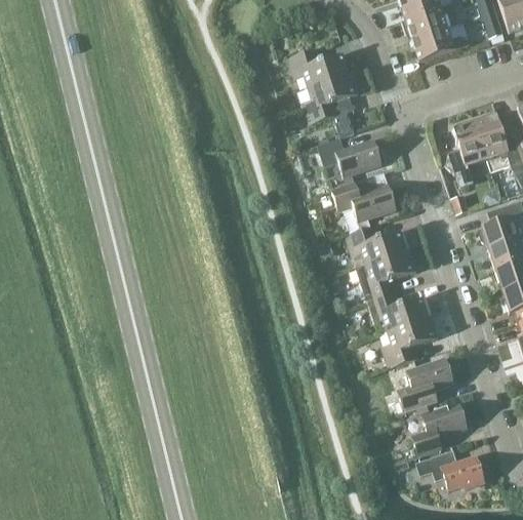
[(399,0),(405,17),(441,6),(439,0),(399,0)]
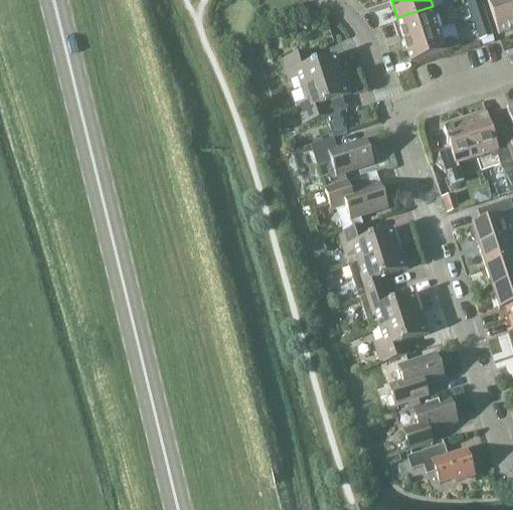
[(468,0),(473,16),(487,11),(483,0),(468,0)]
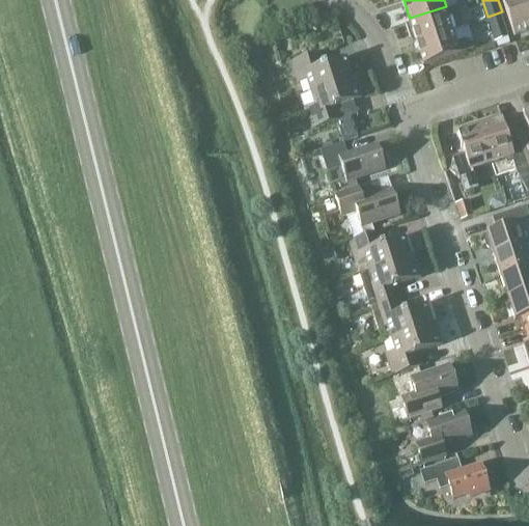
[(514,31),(528,27),(528,0),(504,0),(514,31)]
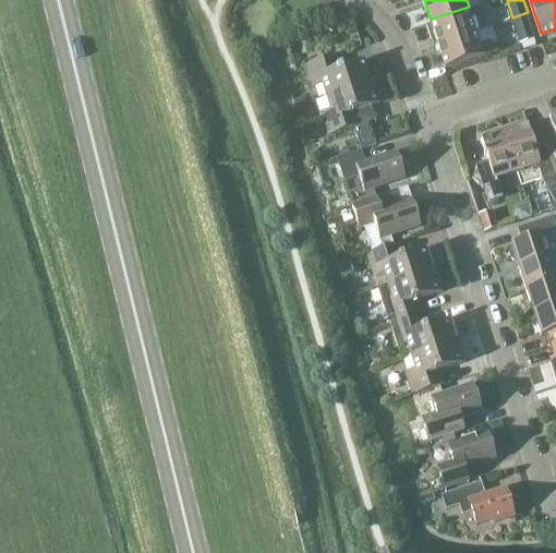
[(431,19),(438,41),(476,28),(488,25),(481,2),(469,7),(431,19)]
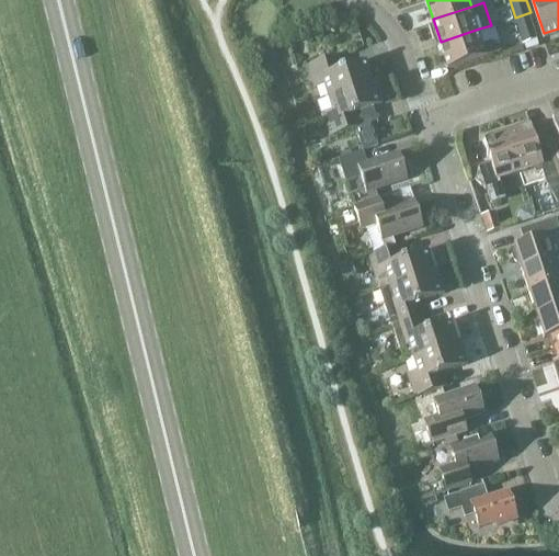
[(531,12),(515,18),(523,41),(538,36),(531,12)]
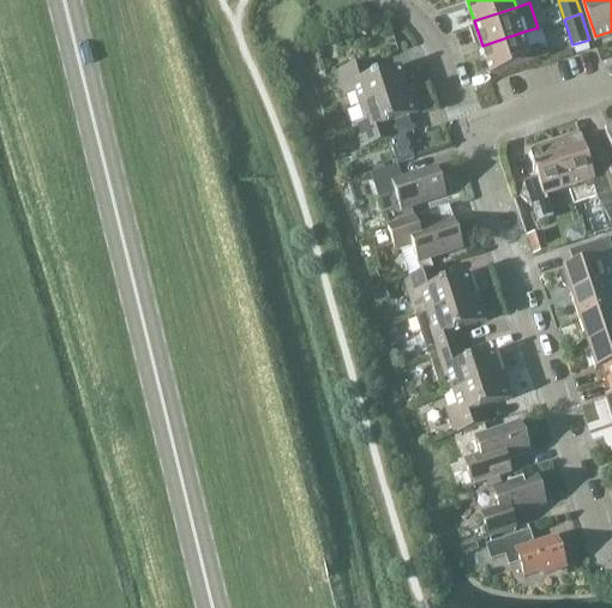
[(528,44),(525,31),(483,46),(491,71),(550,52),(547,46),(539,42),(528,44)]
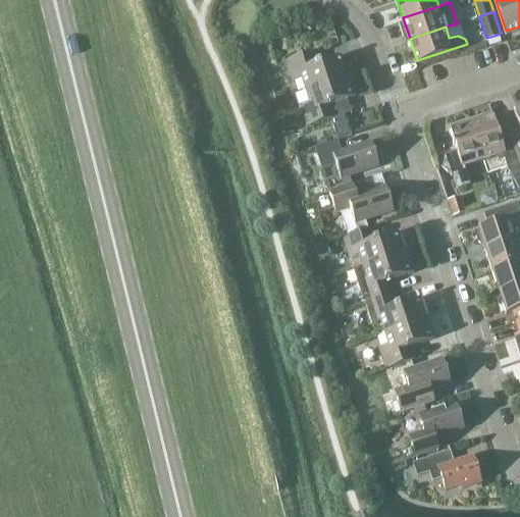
[(303,74),(306,86),(348,72),(341,53),(316,61),(312,48),(287,56),(294,78),(303,74)]
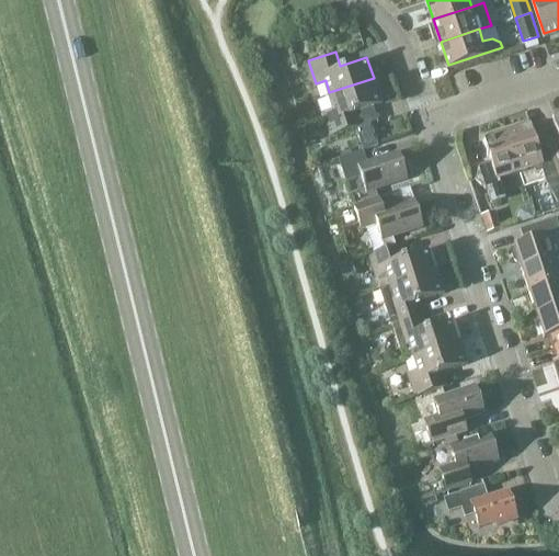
[(376,77),(374,78),(329,92),(333,105),(323,109),(331,132),(358,123),(354,110),(384,100),(376,77)]
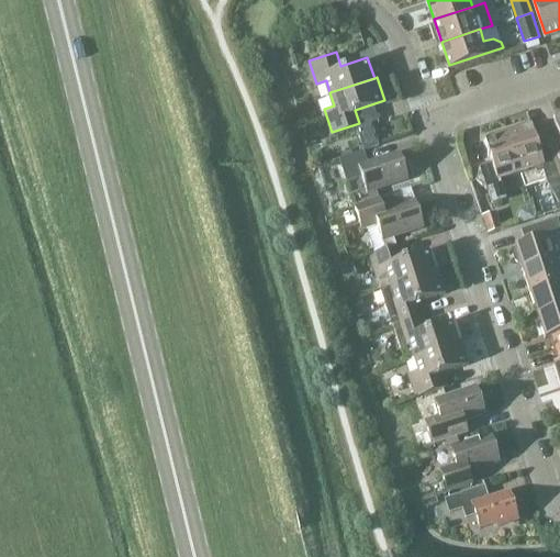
[(527,120),(507,126),(522,168),(542,162),(549,181),(559,178),(559,169),(553,151),(542,154),(533,122),(528,123),(527,120)]
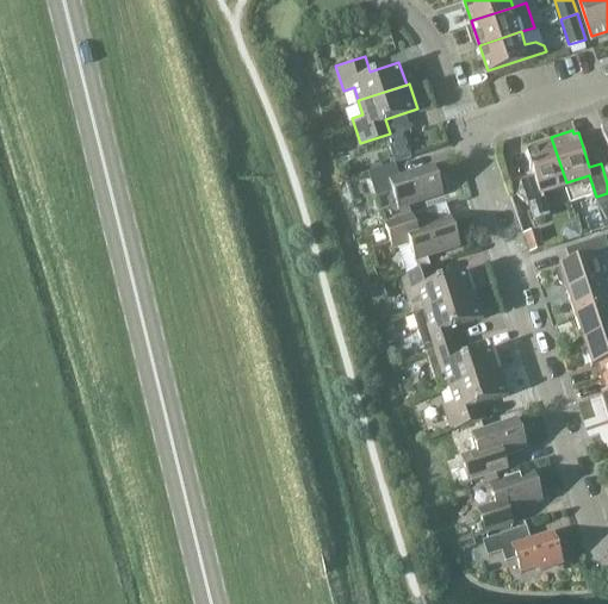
[(544,191),(566,182),(551,137),(529,144),(531,148),(527,149),(534,172),(520,178),(517,192),(528,201),(531,200),(535,217),(551,212),(544,191)]
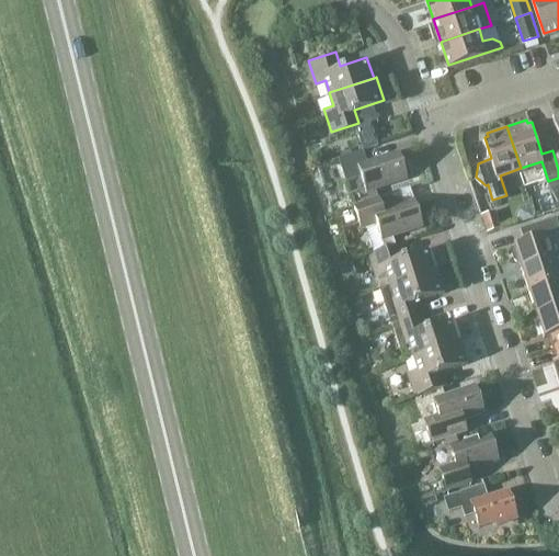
[(558,137),(549,139),(552,150),(558,148),(558,137)]
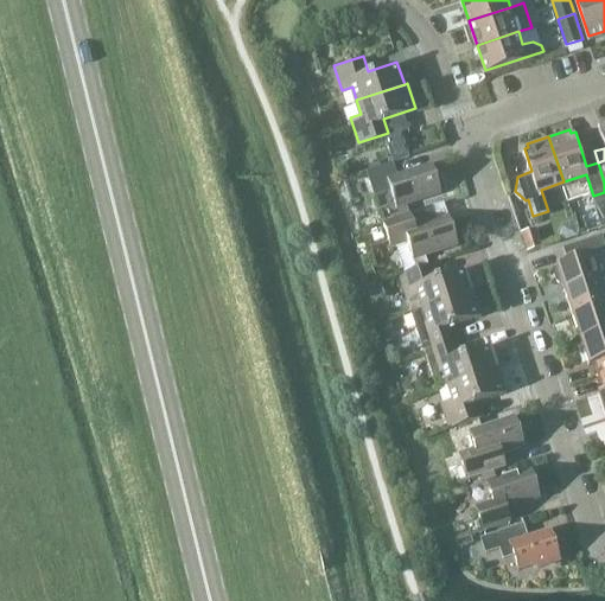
[(399,172),(394,159),(367,167),(375,192),(393,187),(397,204),(441,190),(432,161),(399,172)]
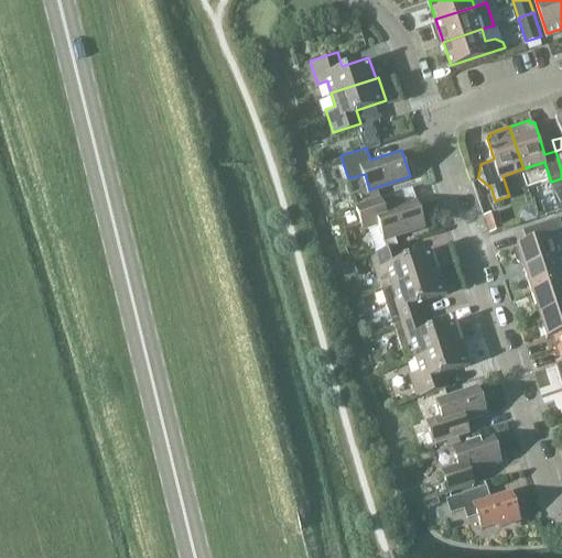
[(386,208),(381,195),(357,204),(365,227),(380,221),(385,238),(427,225),(418,198),(386,208)]
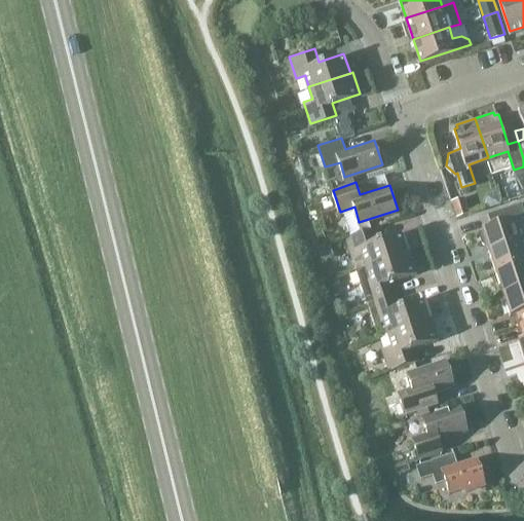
[(494,184),(478,188),(482,205),(498,200),(494,184)]
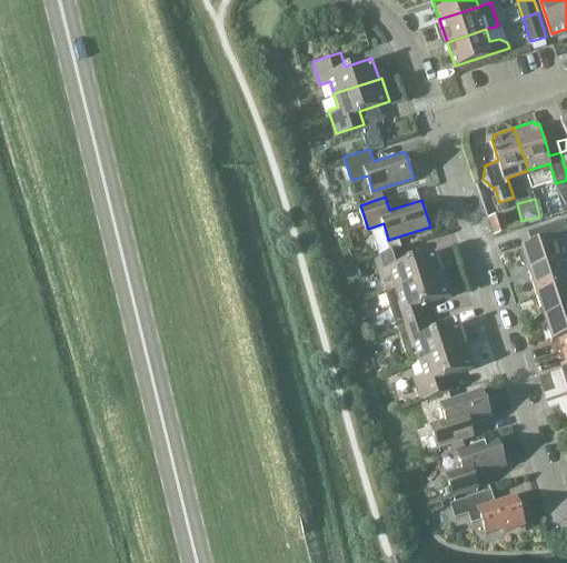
[(499,212),(489,214),(495,232),(508,228),(503,214),(499,212)]
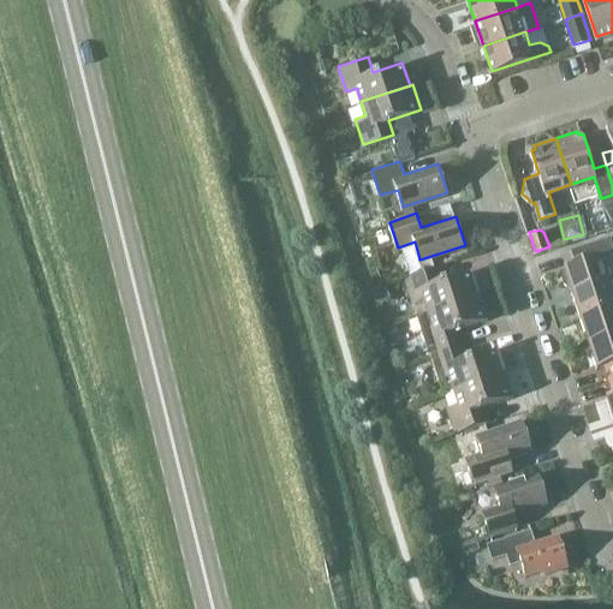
[(570,282),(573,291),(612,279),(612,269),(607,252),(609,251),(605,237),(571,248),(576,262),(565,266),(565,268),(563,268),(561,272),(564,282),(567,284),(570,282)]
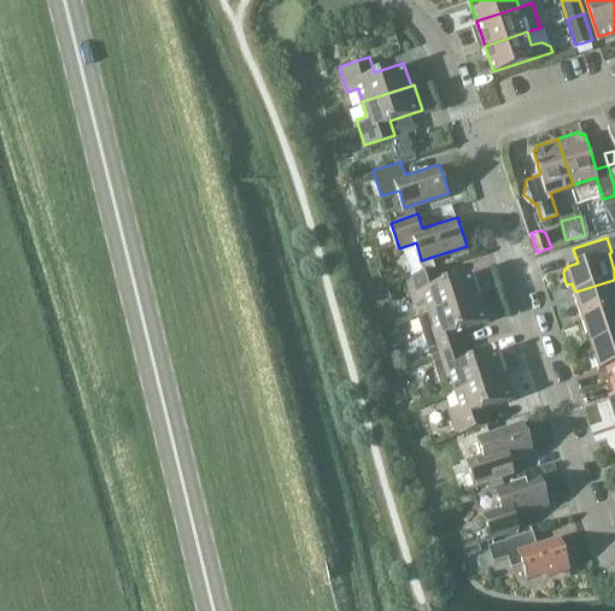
[(426,297),(431,310),(479,294),(472,271),(441,281),(437,265),(408,275),(416,300),(426,297)]
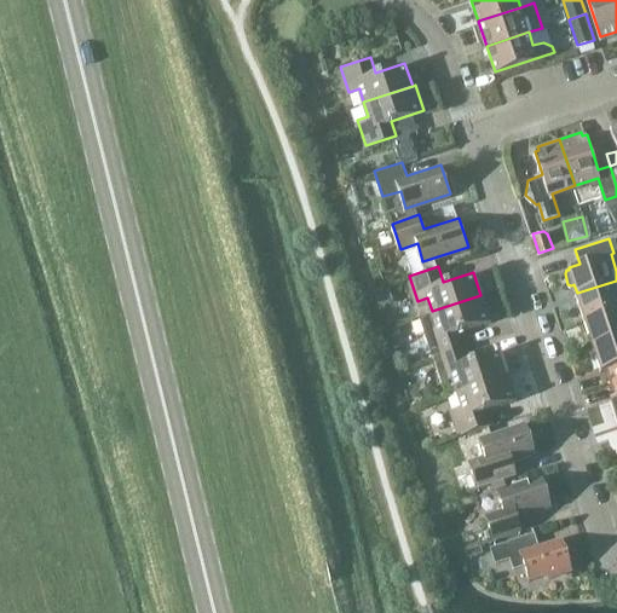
[(577,293),(584,318),(616,307),(616,281),(577,293)]
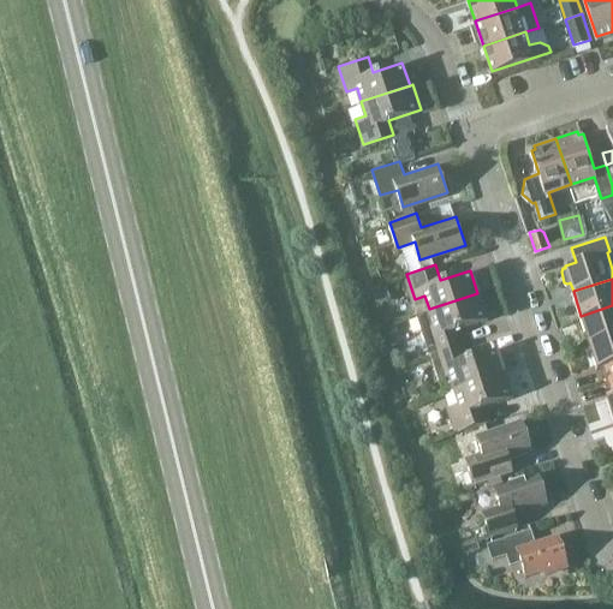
[(481,292),(477,293),(429,309),(434,323),(423,327),(432,352),(460,342),(456,328),(488,317),(481,292)]
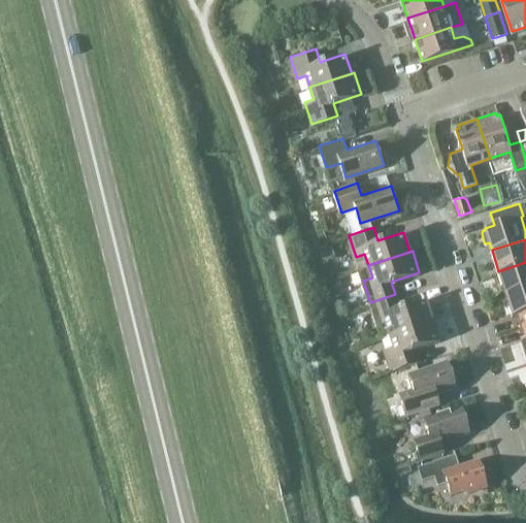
[(525,262),(498,271),(505,293),(525,286),(525,262)]
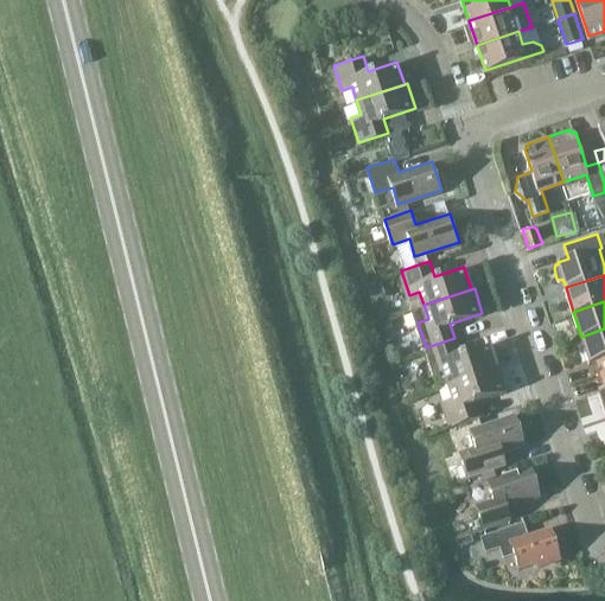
[(602,358),(604,368),(604,328),(581,337),(590,362),(602,358)]
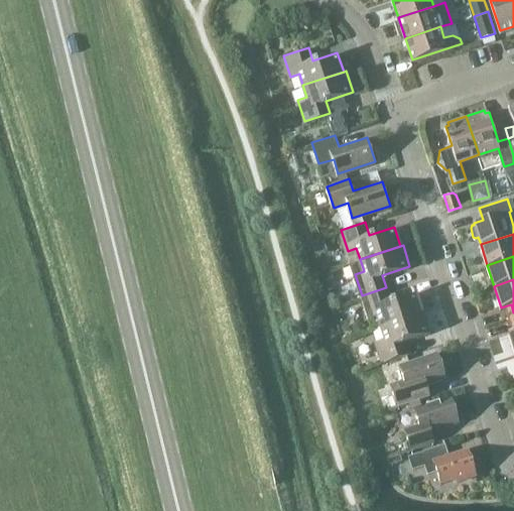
[(378,313),(381,325),(421,311),(415,292),(390,300),(386,287),(362,295),(369,316),(378,313)]
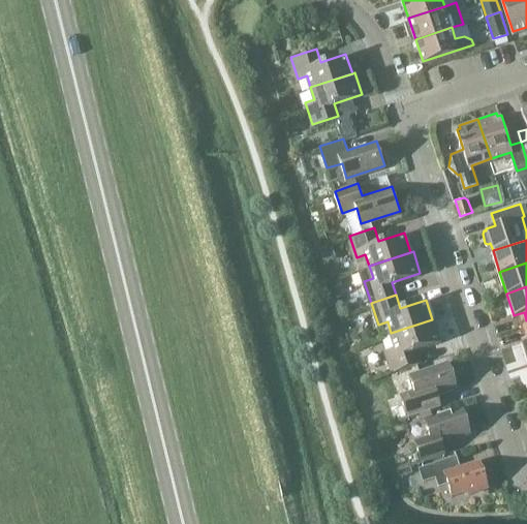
[(435,318),(432,319),(391,333),(395,345),(385,348),(393,370),(417,362),(413,349),(441,340),(435,318)]
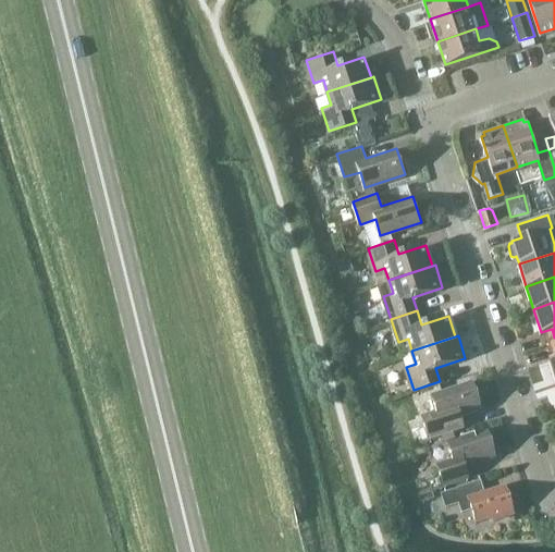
[(438,409),(421,414),(426,425),(417,428),(421,440),(429,437),(429,438),(454,429),(449,417),(481,407),(472,380),(432,393),(438,409)]
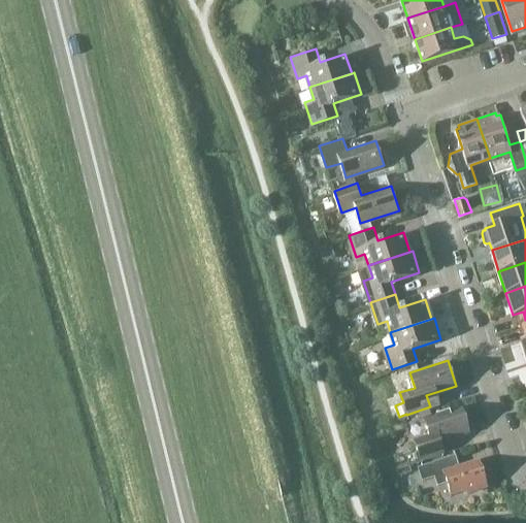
[(421,459),(445,452),(444,447),(448,445),(453,438),(452,436),(470,430),(462,405),(424,418),(429,432),(415,437),(421,459)]
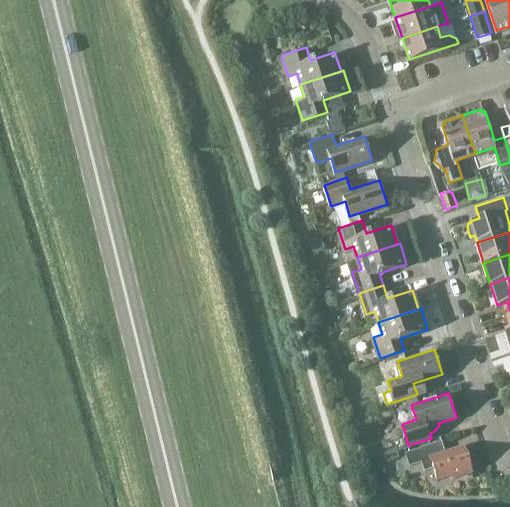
[(432,469),(437,482),(474,470),(466,446),(448,452),(444,441),(407,453),(411,466),(424,462),(426,471),(432,469)]
